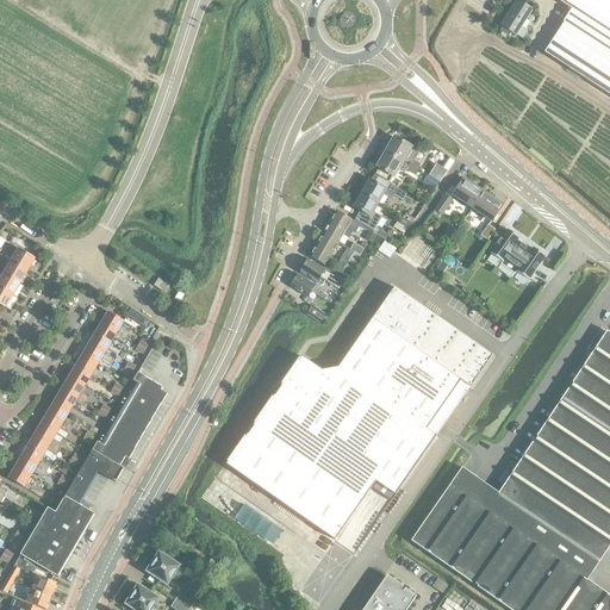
[(502,26),(499,30),(509,36),(511,32),(516,35),(524,41),(529,32),(521,27),(533,10),(517,0),(516,0),(500,25),(502,26)]
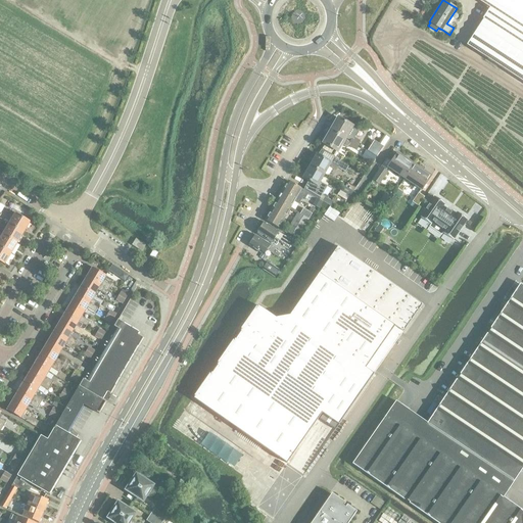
[(522,0),(475,0),(489,9),(483,18),(522,45),(522,0)]
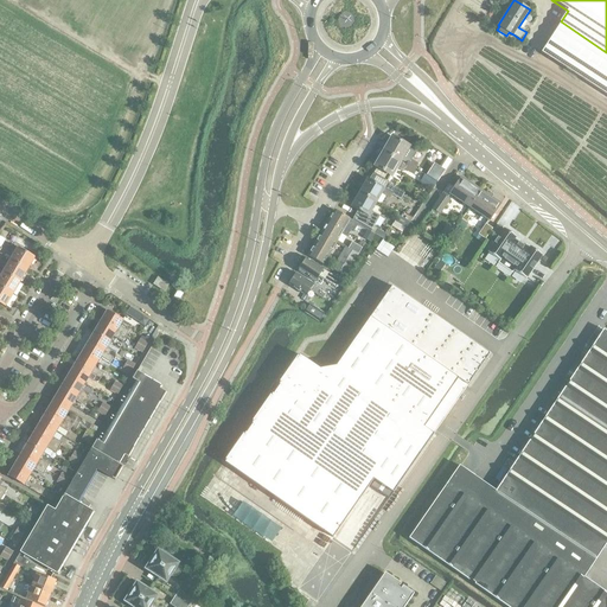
[(393,136),(384,151),(415,168),(417,165),(410,161),(415,152),(415,149),(393,136)]
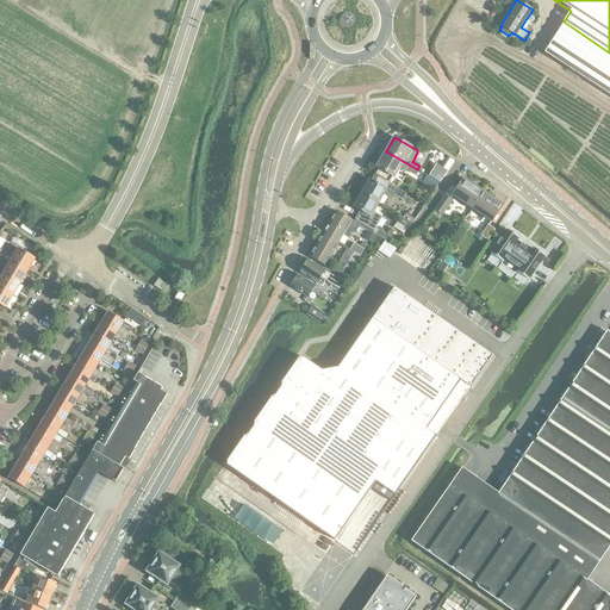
[(378,169),(374,175),(388,184),(390,182),(398,168),(405,173),(406,170),(414,175),(417,169),(386,151),(377,168),(378,169)]
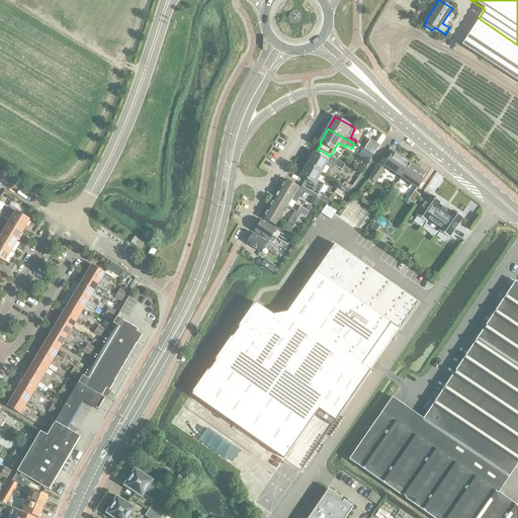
[(314,154),(307,165),(321,173),(325,165),(332,169),(335,165),(339,160),(331,155),(330,156),(318,149),(315,154),(314,154)]
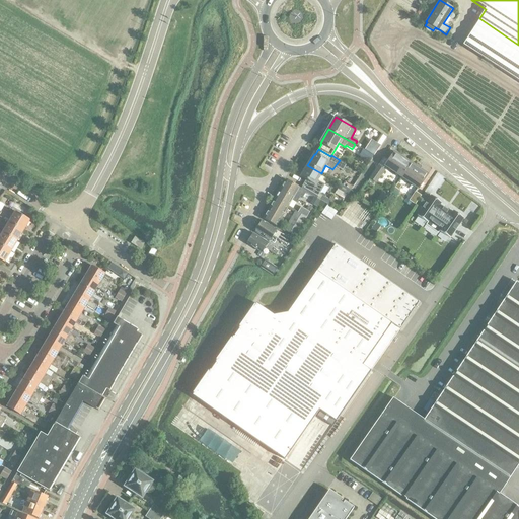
[(359,156),(370,162),(374,155),(363,149),(359,156)]
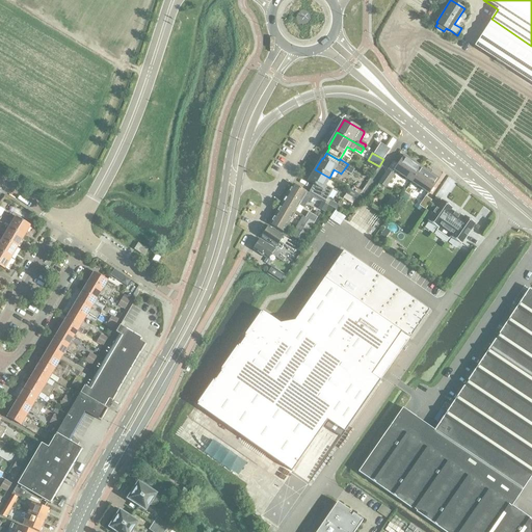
[(395,170),(413,182),(422,166),(404,155),(395,170)]
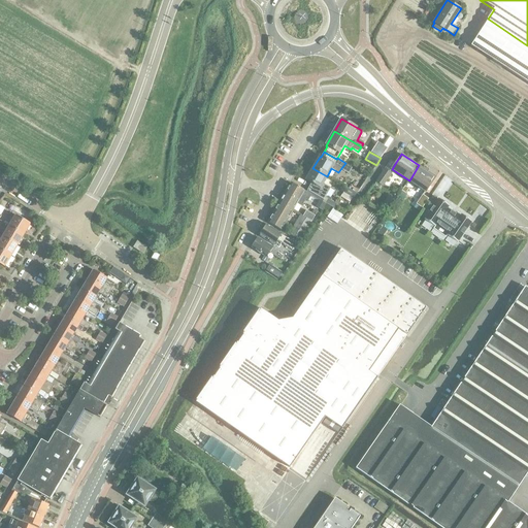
[(426,192),(436,177),(419,165),(409,180),(426,192)]
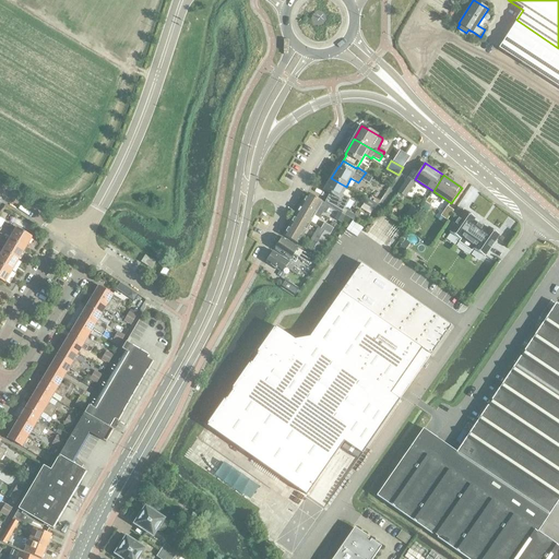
[(349,200),(341,194),(346,187),(331,178),(323,191),(329,194),(324,202),(342,212),(349,200)]
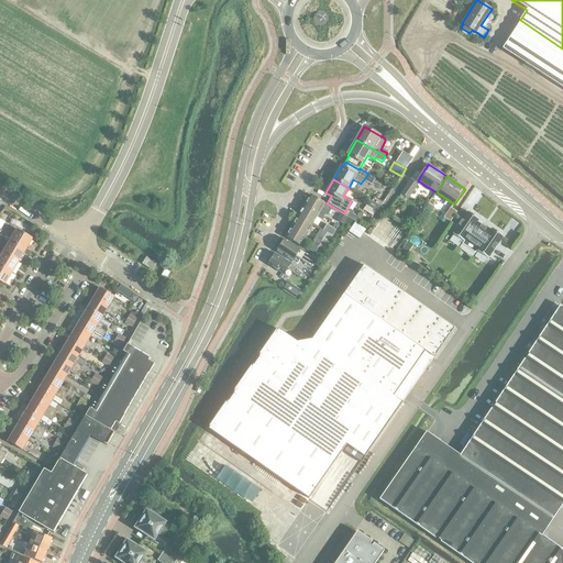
[(408,199),(418,185),(410,179),(400,194),(408,199)]
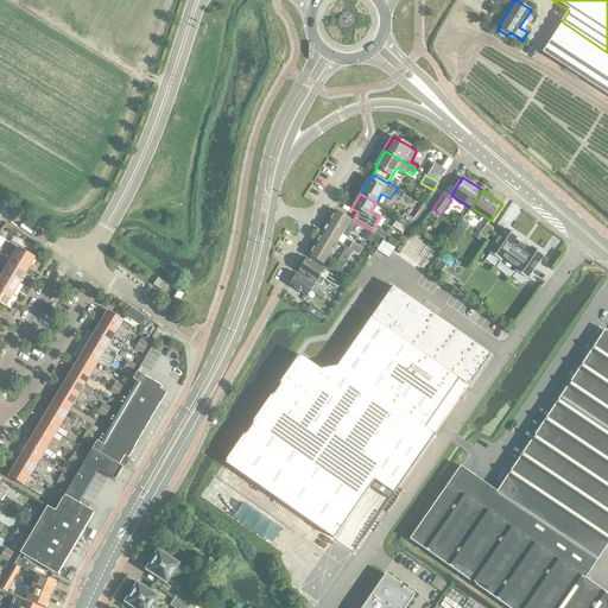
[(335,211),(329,223),(349,235),(352,230),(354,232),(358,225),(335,211)]
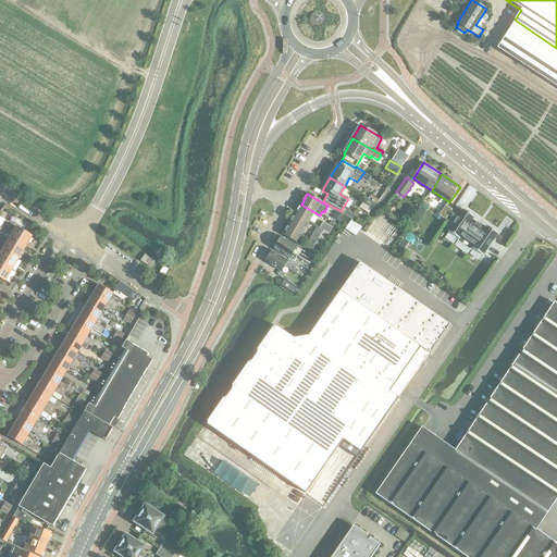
[(376,205),(366,197),(361,202),(373,210),(376,205)]
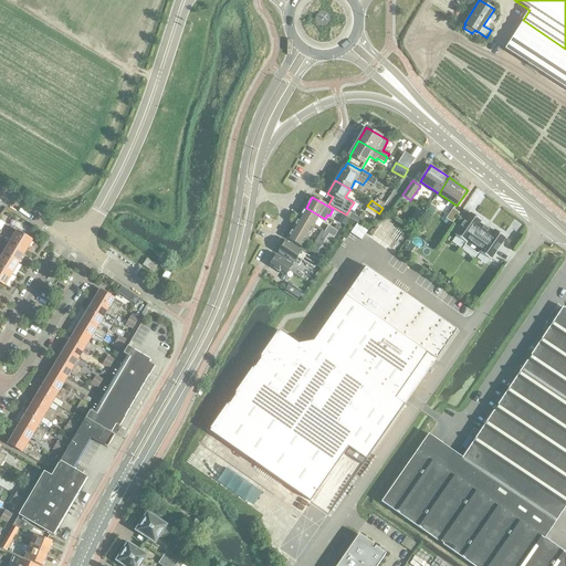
[(306,208),(300,218),(314,227),(318,218),(323,221),(325,219),(306,208)]
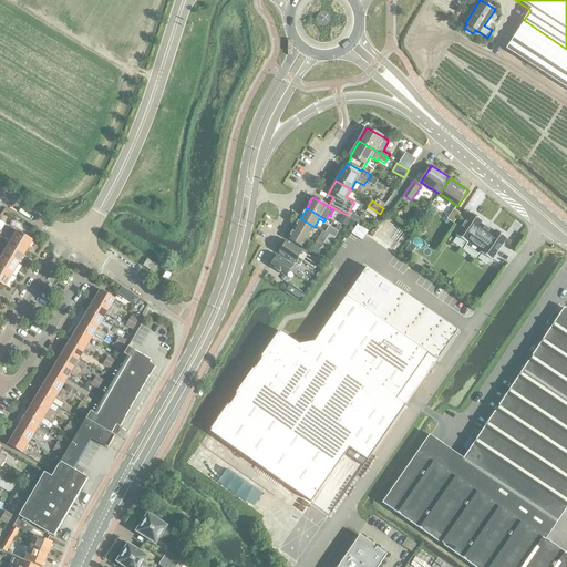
[(453,224),(461,214),(454,209),(447,219),(453,224)]
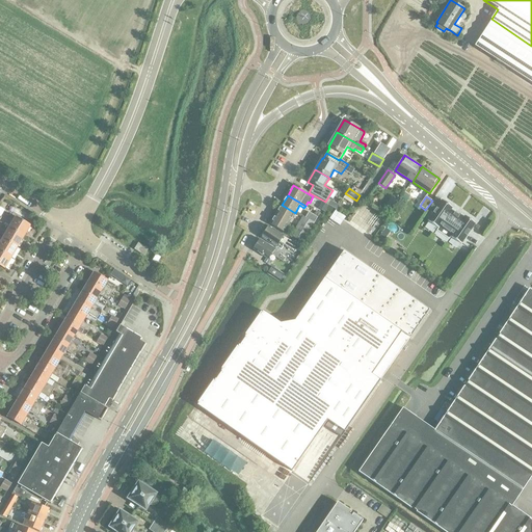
[(449,240),(451,237),(461,244),(476,223),(466,216),(464,218),(451,210),(453,207),(443,200),(428,220),(439,228),(436,231),(449,240)]
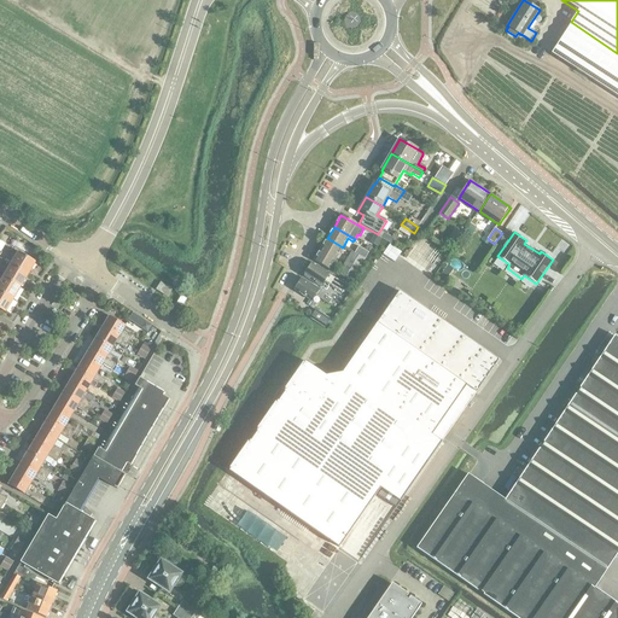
[(327,238),(314,261),(330,269),(343,248),(327,238)]
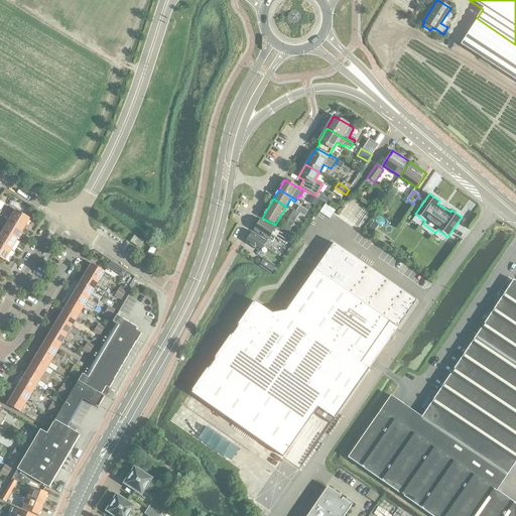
[(320,211),(331,217),(336,209),(326,203),(320,211)]
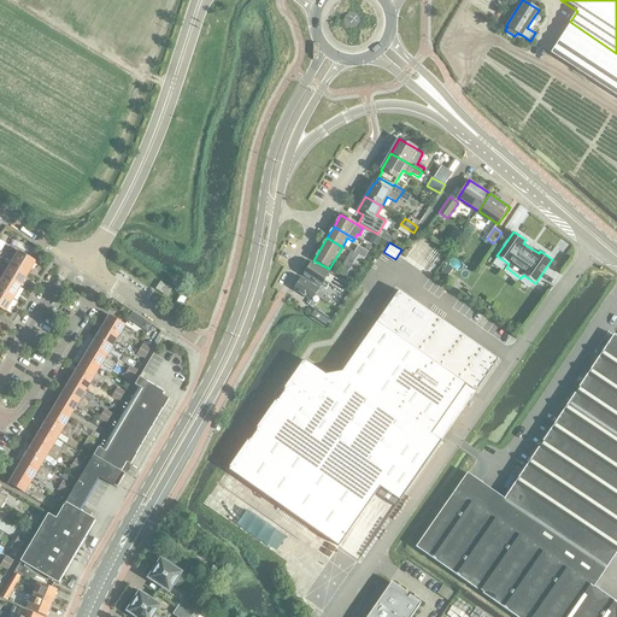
[(352,251),(351,253),(363,260),(368,252),(358,246),(354,253),(352,251)]
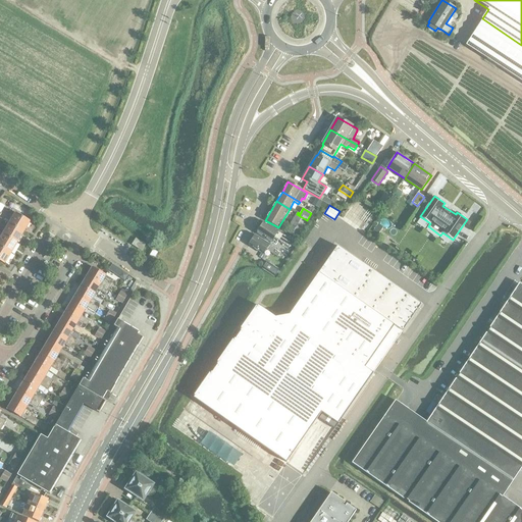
[(16,212),(9,223),(24,231),(31,221),(16,212)]
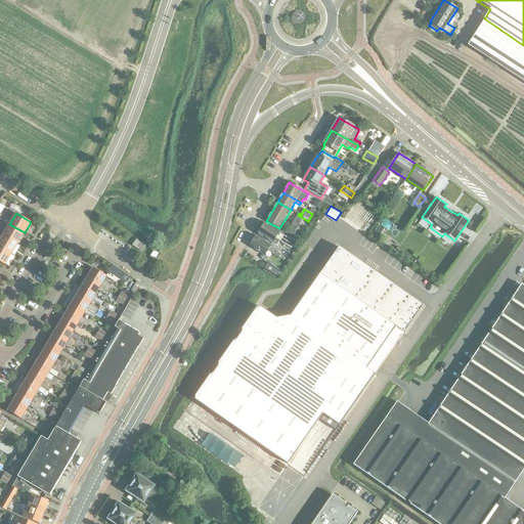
[(298,239),(308,221),(298,215),(287,233),(298,239)]
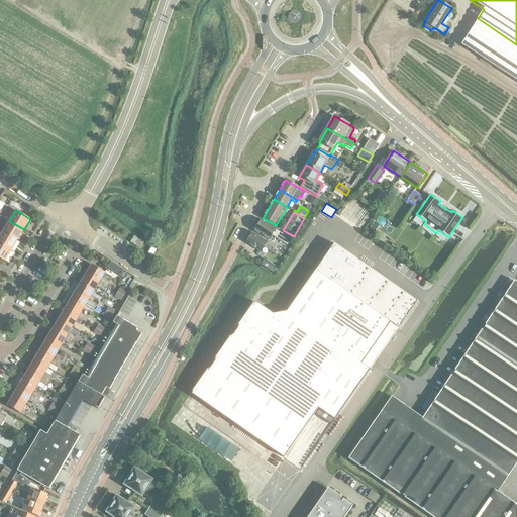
[(267,239),(270,234),(286,244),(290,238),(260,220),(253,230),(267,239)]
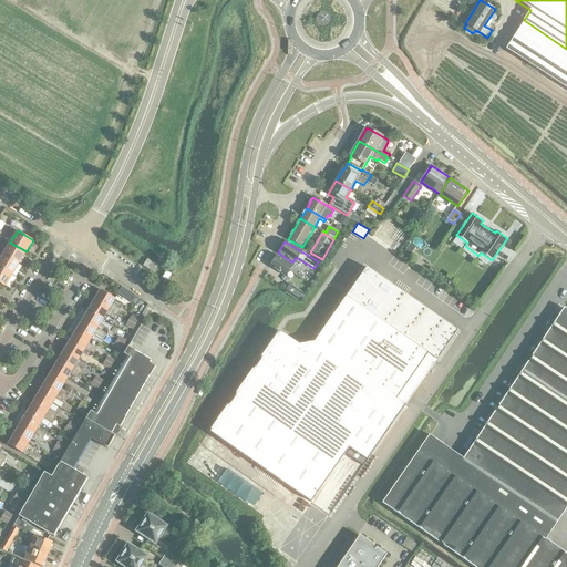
[(10,243),(3,254),(19,264),(27,251),(10,243)]
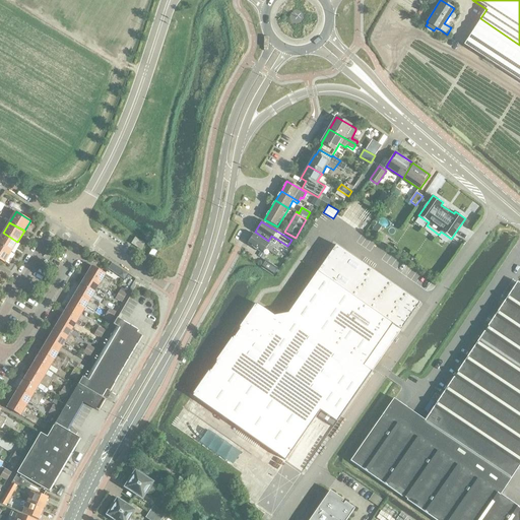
[(3,233),(0,238),(0,245),(11,252),(17,242),(3,233)]
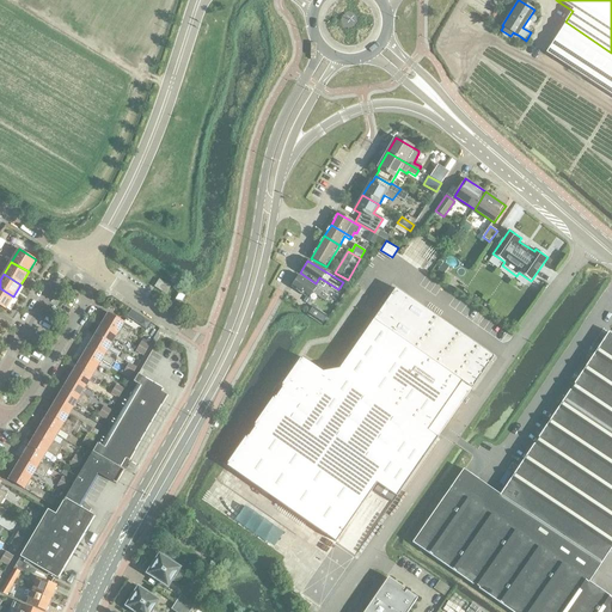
[(325,301),(329,297),(299,276),(292,288),(308,299),(312,293),(325,301)]
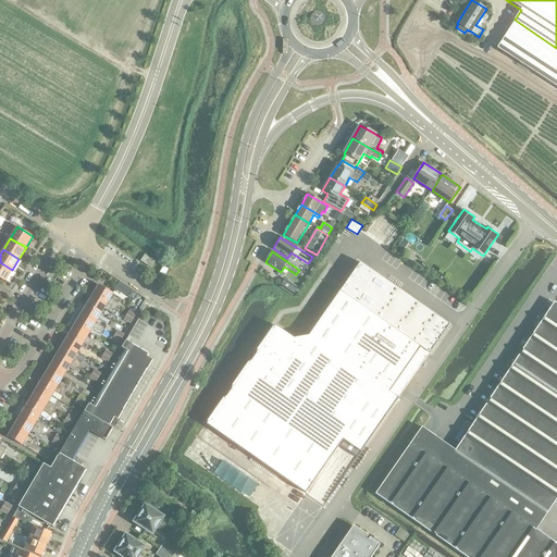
[(140,261),(151,268),(156,261),(145,255),(140,261)]
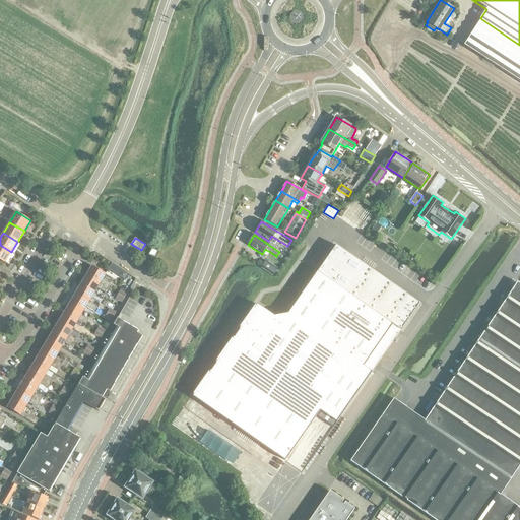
[(0,259),(5,263),(11,252),(0,245),(0,259)]
